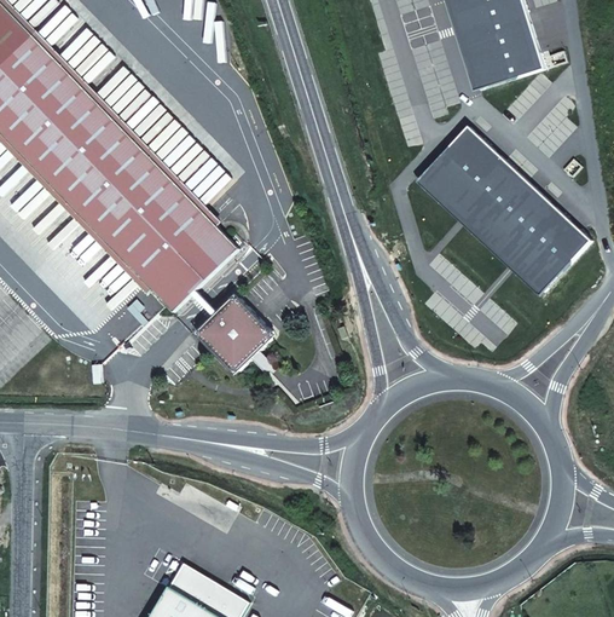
[(0,46),(28,18),(9,0),(0,0),(0,46)]
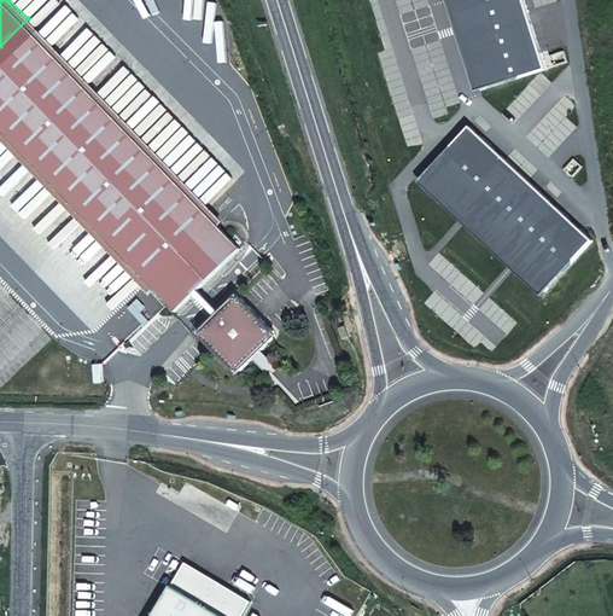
[(443,0),(471,89),(477,88),(448,0),(443,0)]
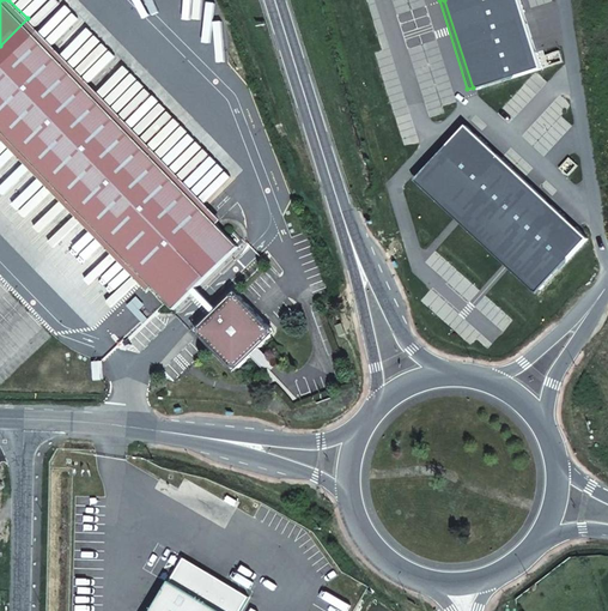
[(444,0),(473,88),(536,67),(516,0),(444,0)]
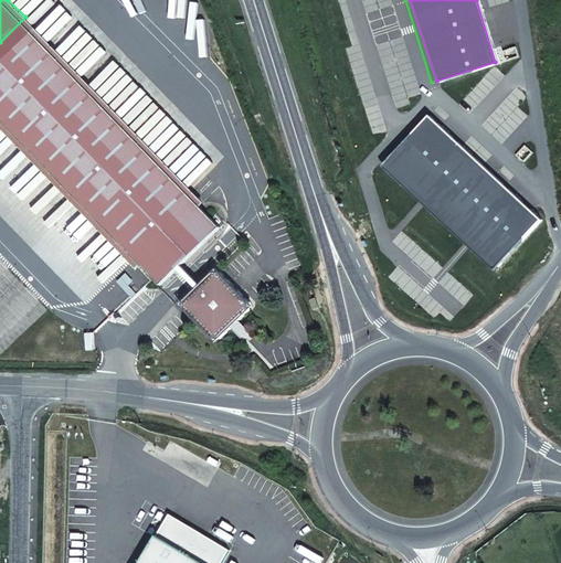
[(25,17),(0,42),(0,144),(141,284),(176,250),(180,244),(217,208),(25,17)]
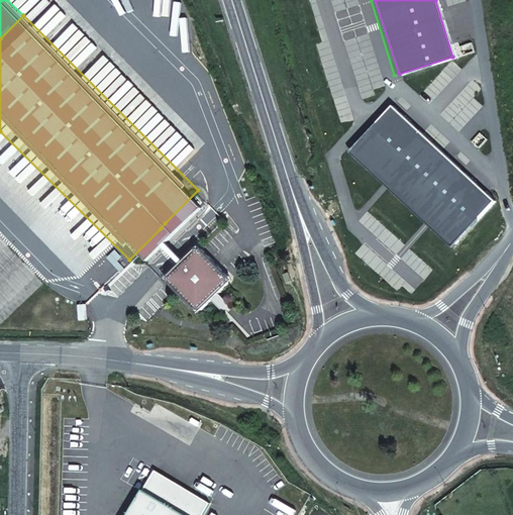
[(390,104),(349,147),(452,242),(492,199),(390,104)]
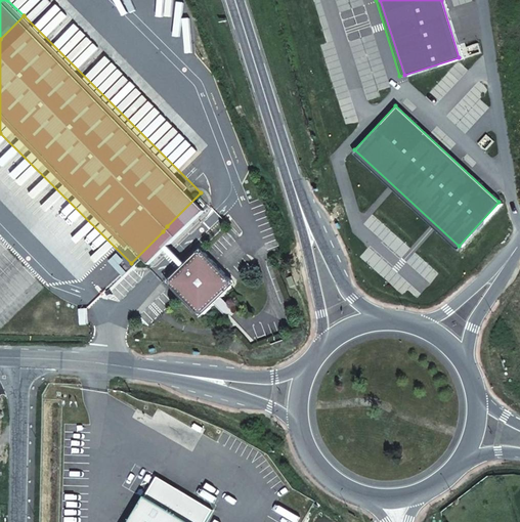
[(354,149),(351,153),(456,249),(459,246),(354,149)]
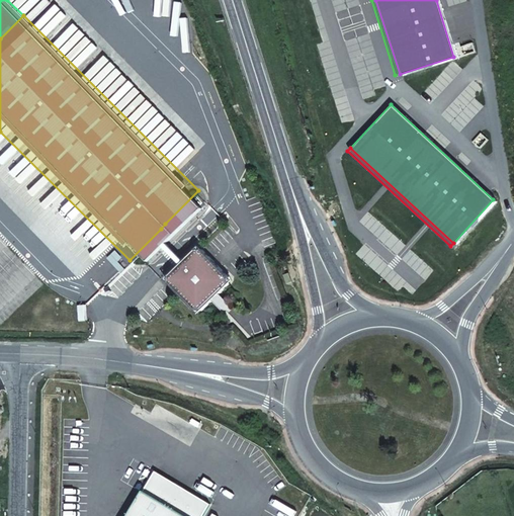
[(165,224),(161,229),(179,247),(183,244),(165,224)]
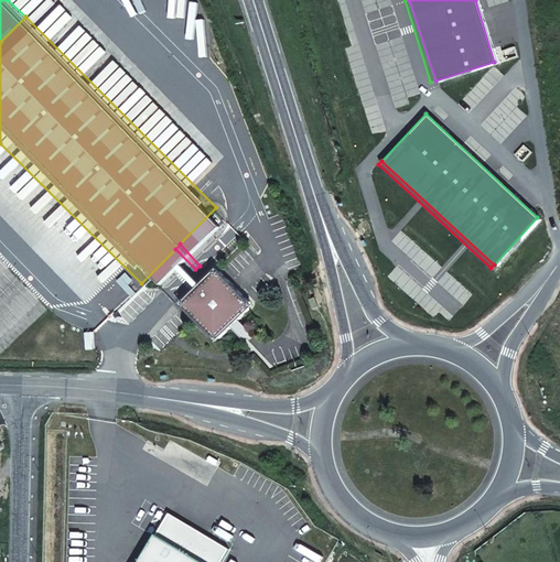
[(200,266),(195,269),(182,283),(184,296),(205,317),(218,320),(229,309),(225,305),(234,296),(238,301),(246,293),(246,281),(218,255),(207,256),(200,266)]
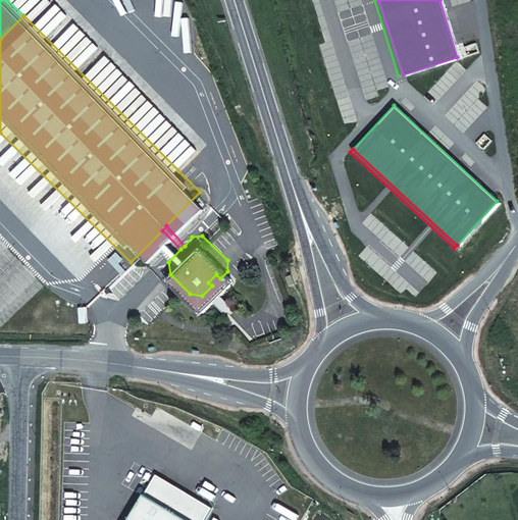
[(279,242),(273,236),(269,239),(275,246),(279,242)]
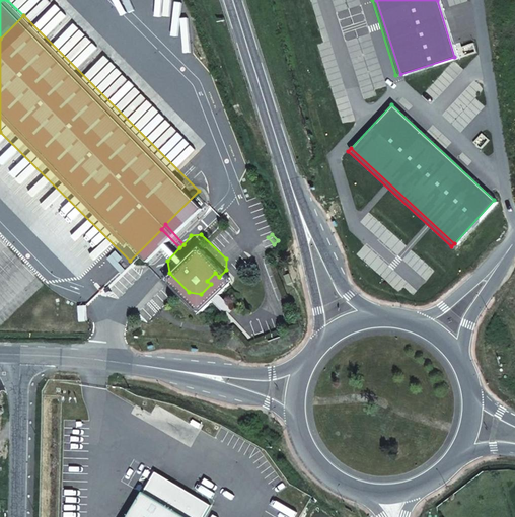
[(207,281),(211,284),(219,277),(215,273),(207,281)]
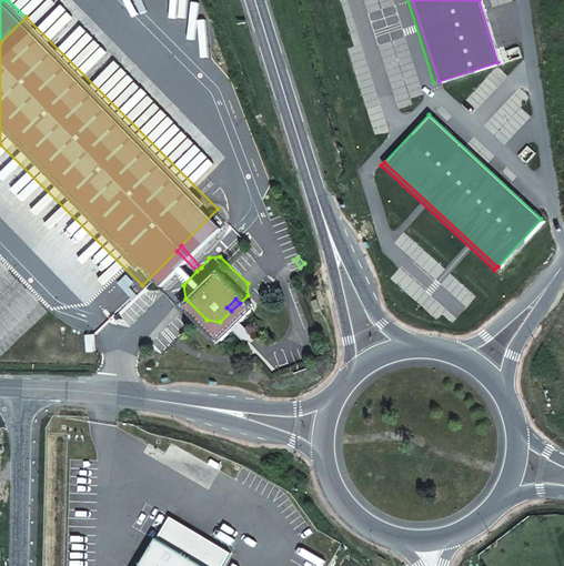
[(68,352),(76,351),(73,336),(66,337),(68,352)]
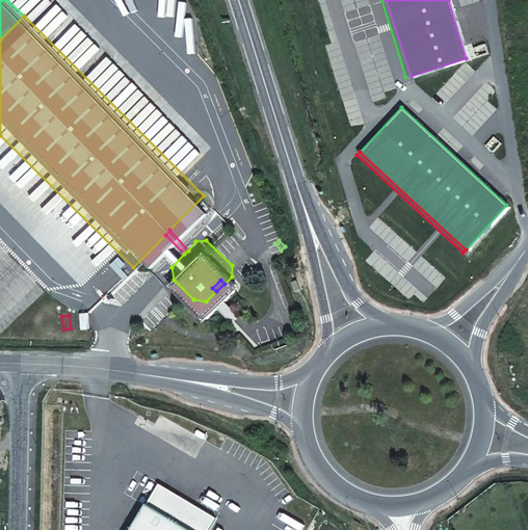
[(205,529),(213,517),(156,482),(127,529),(205,529)]
